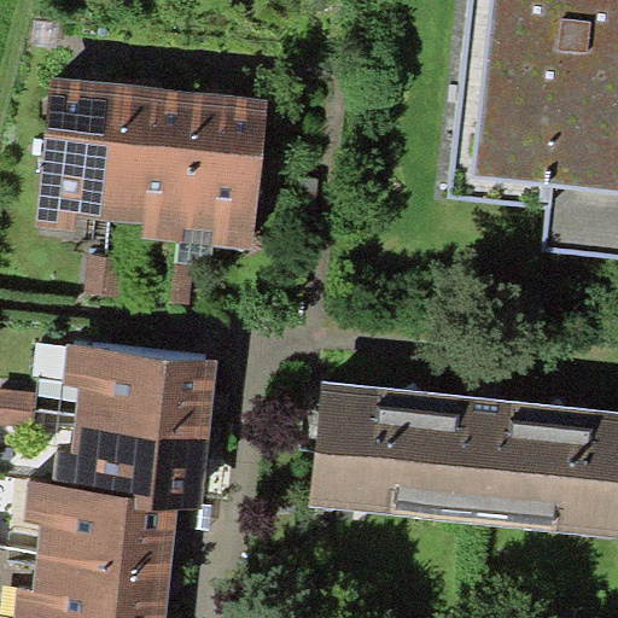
[(617,0),(468,0),(448,198),(548,209),(543,250),(617,257),(617,0)]
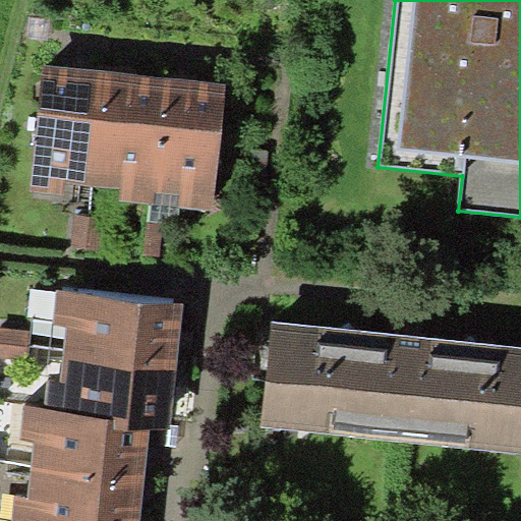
[(90,185),(101,70),(42,65),(30,191),(62,194),(63,183),(90,185)]
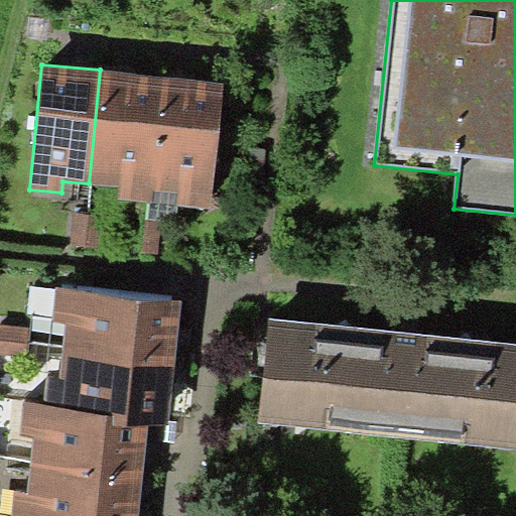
[(165,77),(100,70),(89,183),(118,186),(117,198),(148,201),(153,201),(154,189),(165,77)]
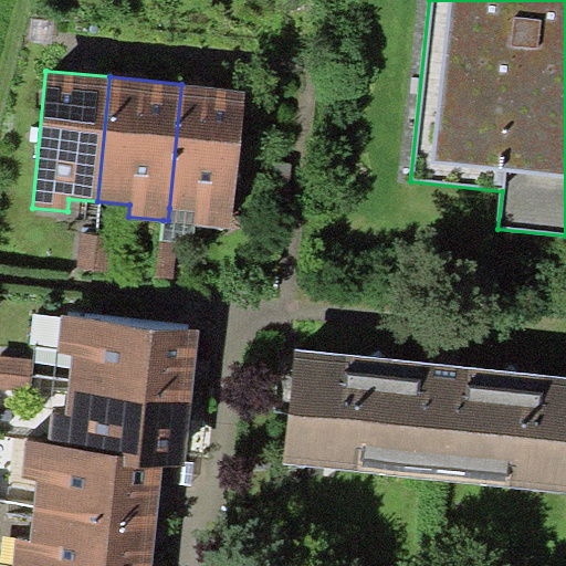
[(245,91),(181,84),(169,208),(195,211),(194,224),(196,224),(231,228),(245,91)]
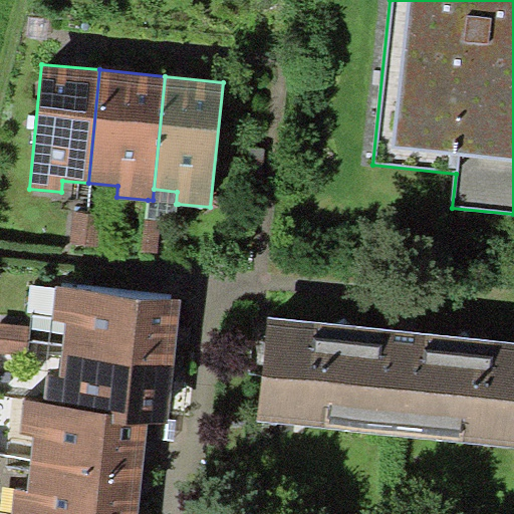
[(176,204),(177,192),(154,189),(153,200),(148,200),(146,218),(176,221),(178,204),(176,204)]
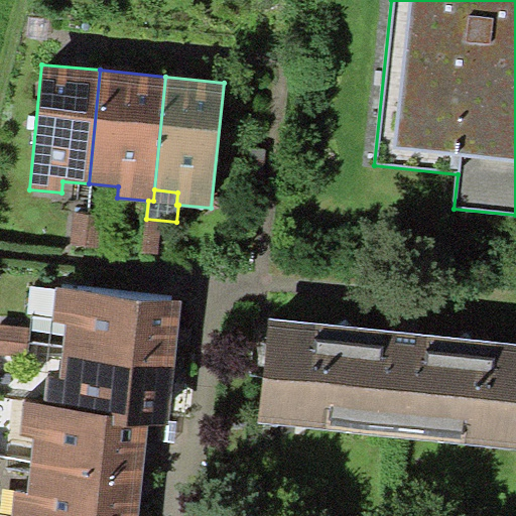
[(101,216),(72,214),(70,244),(98,246),(101,216)]
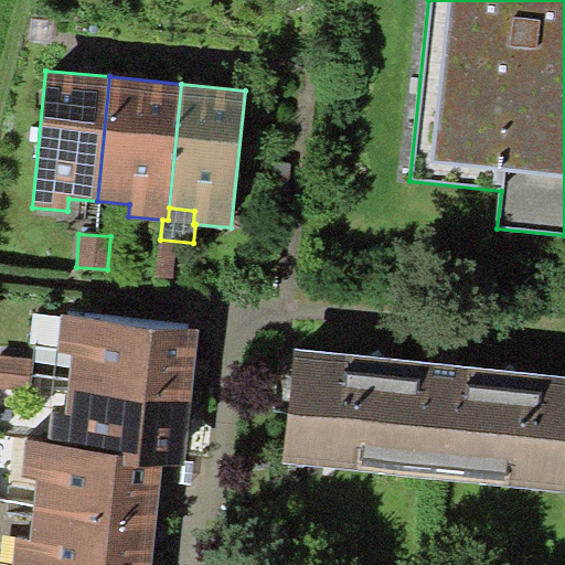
[(177,244),(145,241),(140,275),(173,278),(177,244)]
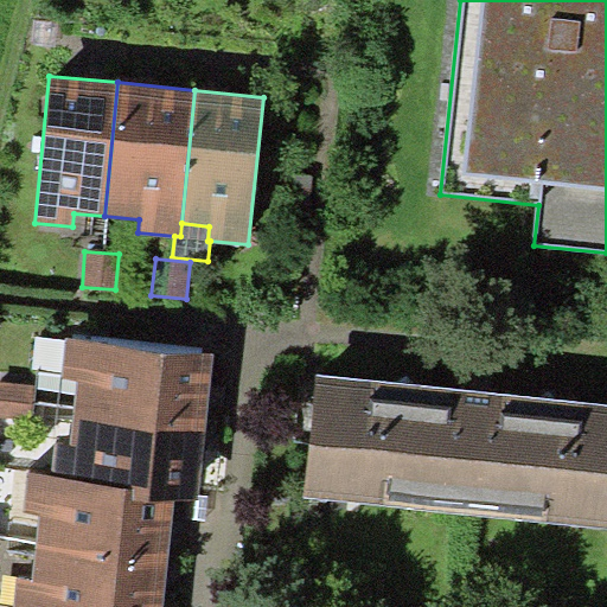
[(77,381),(72,420),(206,435),(216,356),(65,339),(62,378),(77,381)]
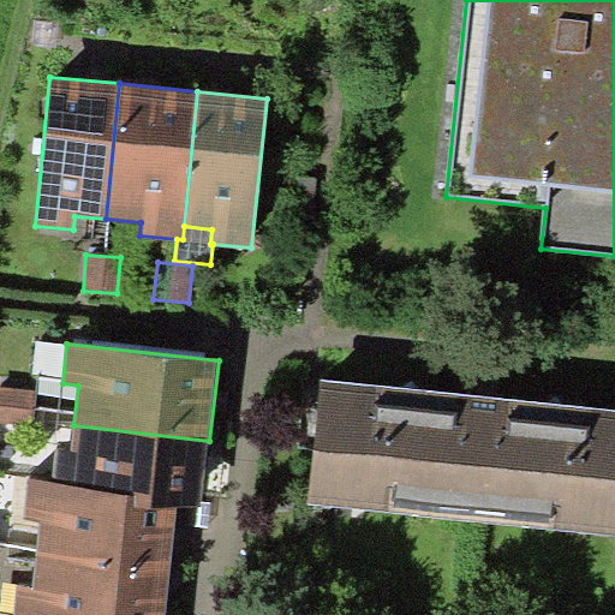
[(614,407),(321,377),(308,502),(614,535),(614,407)]
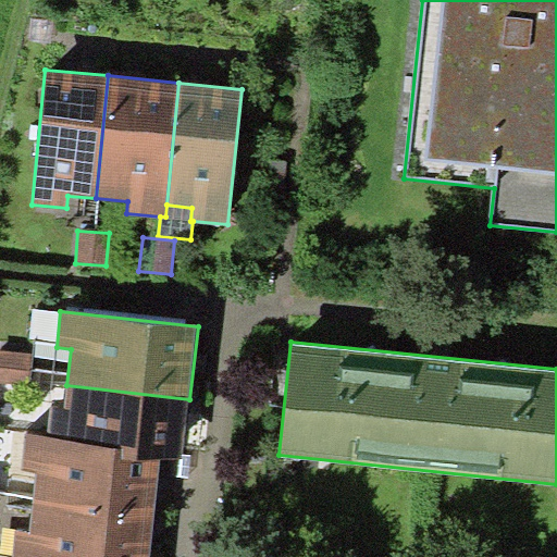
[(33,355),(0,350),(0,381),(29,384),(33,355)]
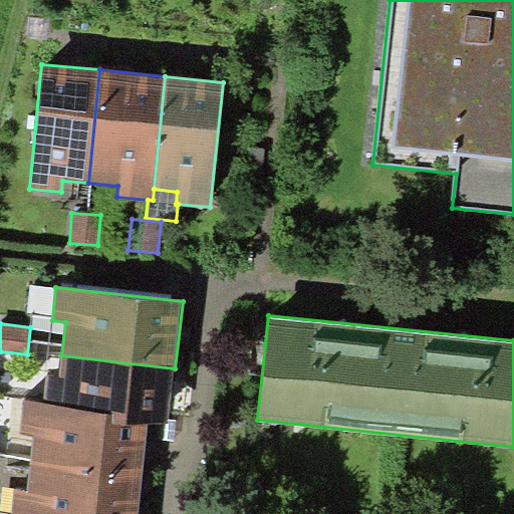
[(175,368),(61,355),(59,367),(49,366),(44,407),(115,415),(114,423),(147,426),(169,429),(175,368)]
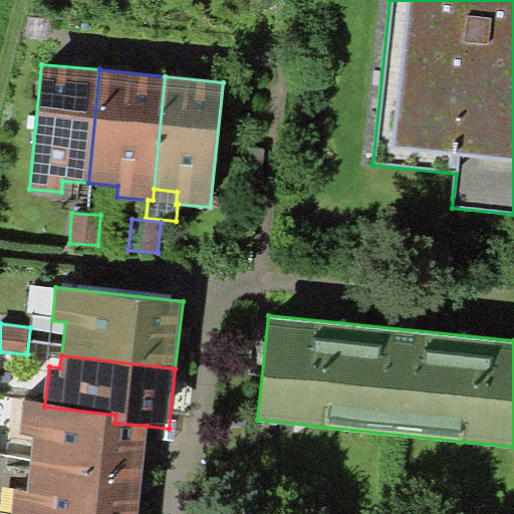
[(44,407),(23,406),(20,435),(34,437),(31,466),(142,476),(147,426),(114,423),(115,415),(44,407)]
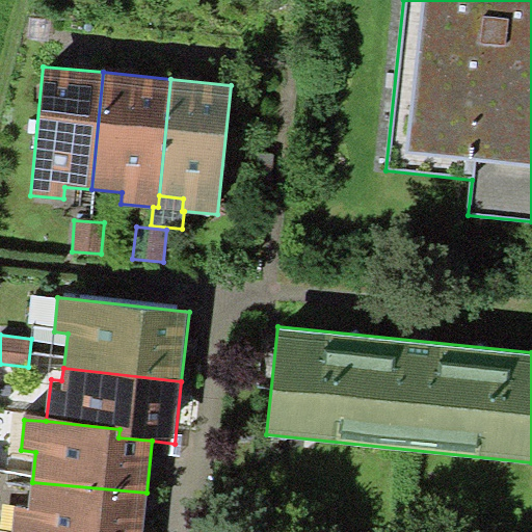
[(142,531),(147,493),(32,482),(29,507),(15,506),(11,531),(142,531)]
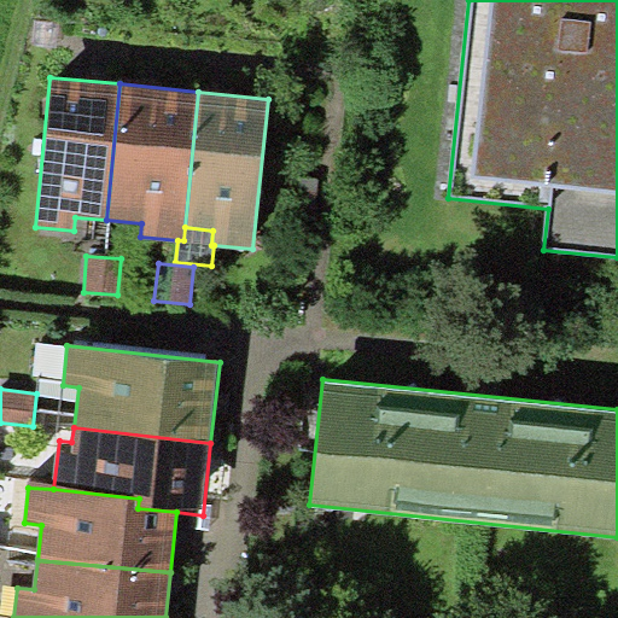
All buildings are outlined.
